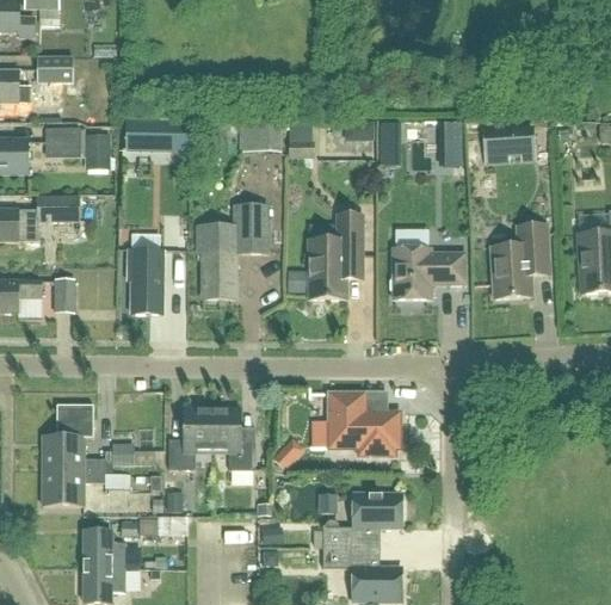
[(18,0),(0,0),(0,31),(18,32),(18,36),(32,36),(32,17),(18,17),(18,0)]
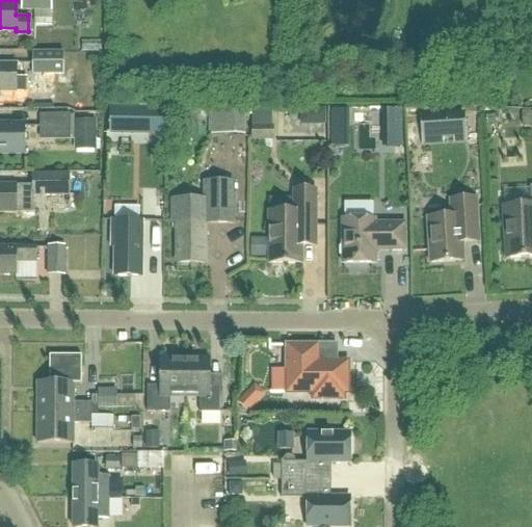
[(62,49),(32,49),(31,72),(62,73),(62,49)]
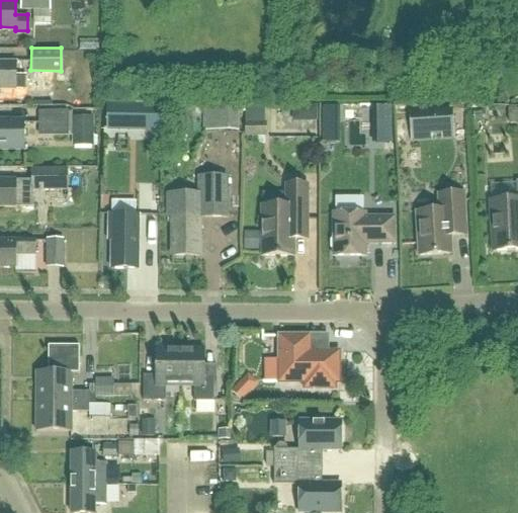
[(15,60),(0,60),(0,87),(15,88),(15,86),(25,86),(25,73),(15,73),(15,60)]
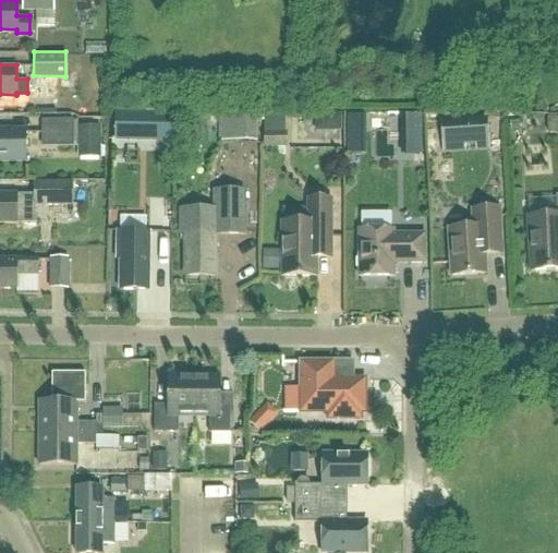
[(255,136),(255,106),(235,106),(235,137),(255,136)]
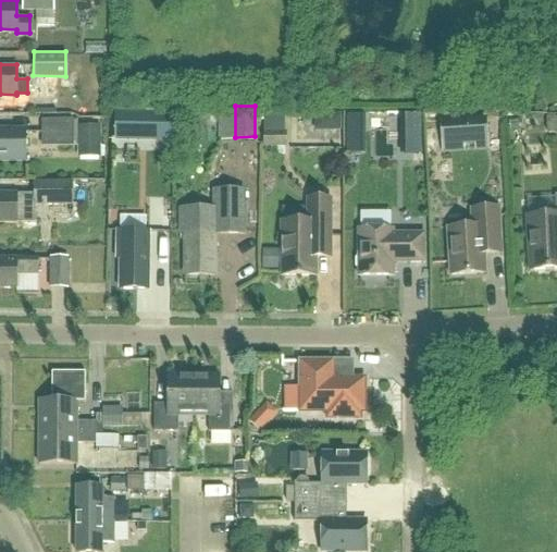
[(73,144),(73,117),(41,117),(41,144),(73,144)]
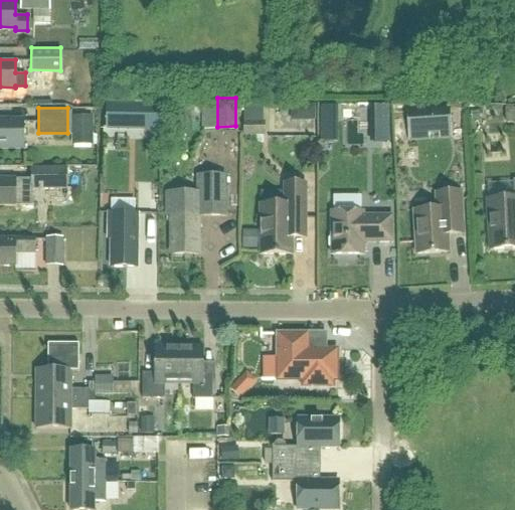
[(24,118),(0,118),(0,146),(24,147),(24,118)]
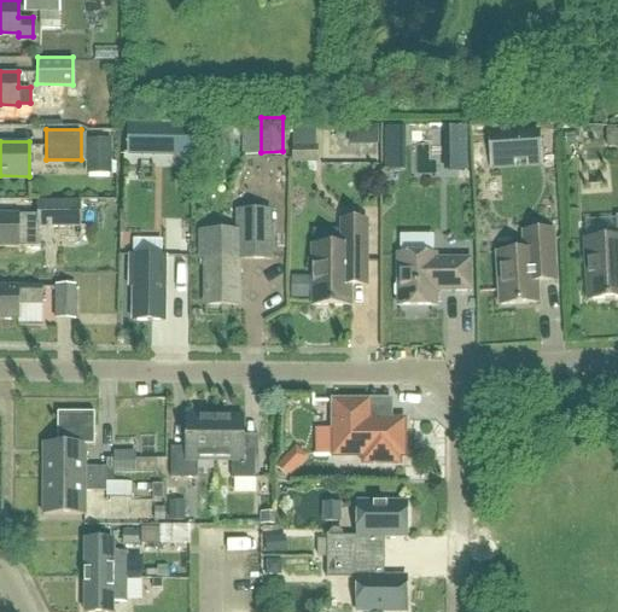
[(386,144),(386,167),(402,167),(402,144),(386,144)]
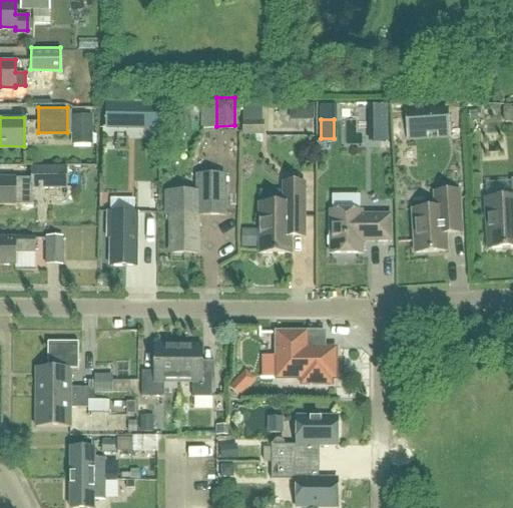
[(82,144),(98,141),(95,122),(79,125),(82,144)]
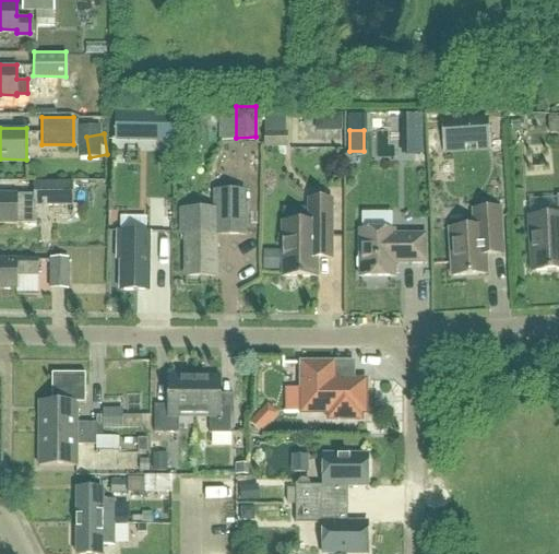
[(72,203),(72,179),(34,179),(34,203),(72,203)]
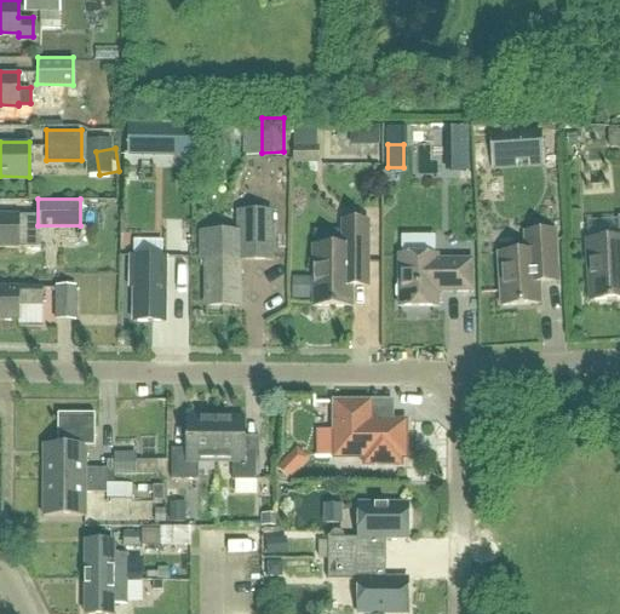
[(274,207),(240,206),(240,227),(202,227),(202,254),(207,254),(206,300),(240,300),(241,254),(273,254),(274,207)]
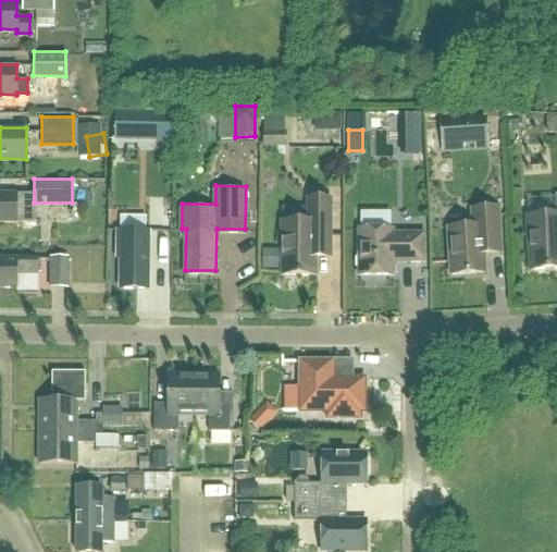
[(16,191),(0,191),(0,221),(16,221),(16,191)]
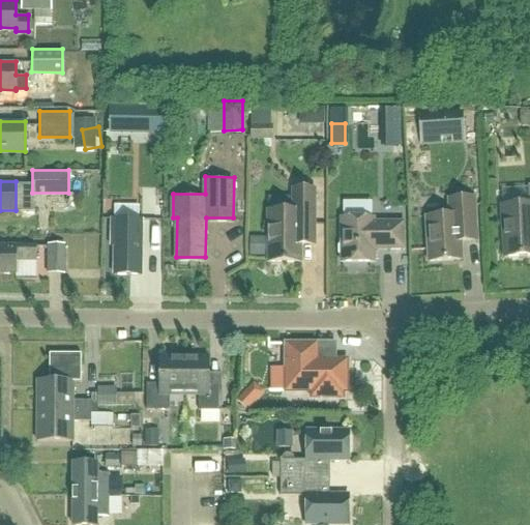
[(529,181),(529,182),(529,195),(529,200),(502,202),(505,254),(529,252),(529,181)]
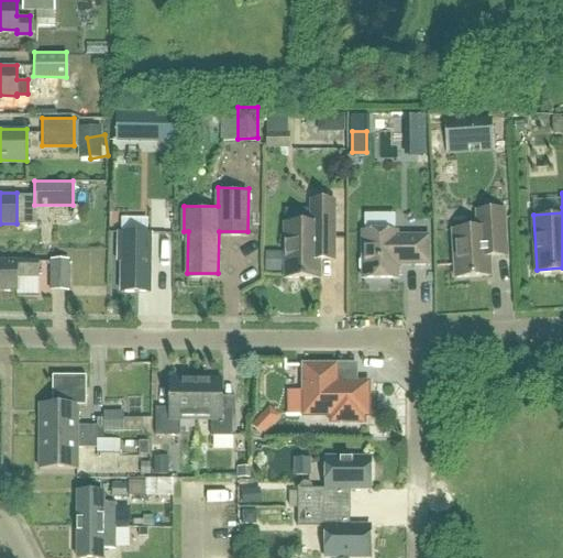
[(335,197),(311,197),(311,220),(285,220),(285,274),(321,274),(321,237),(335,237),(335,197)]
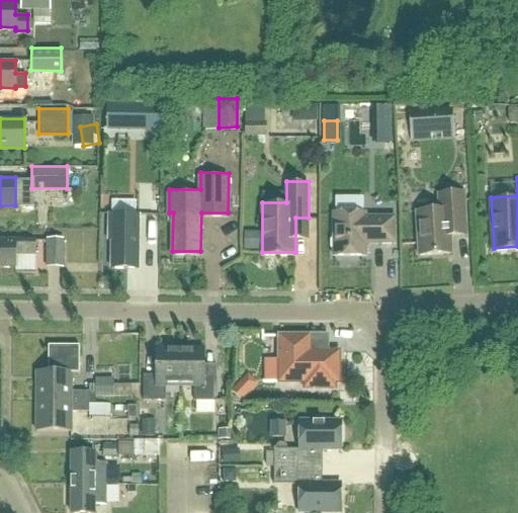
[(467,232),(464,189),(439,190),(440,206),(417,208),(420,252),(452,250),(451,233),(467,232)]
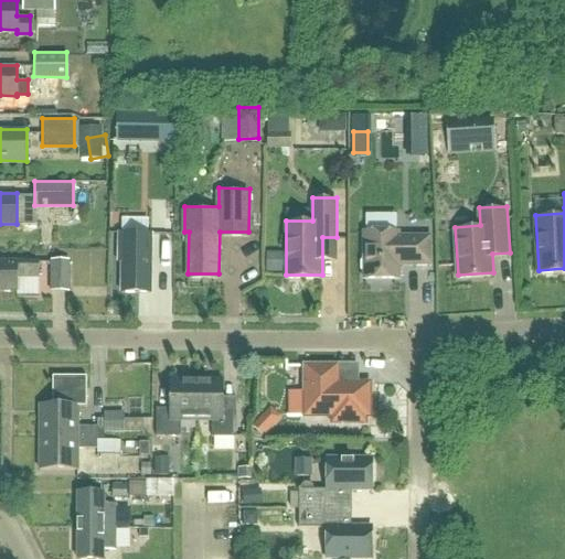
[(152,229),(119,228),(118,259),(123,259),(121,289),(151,289),(152,229)]
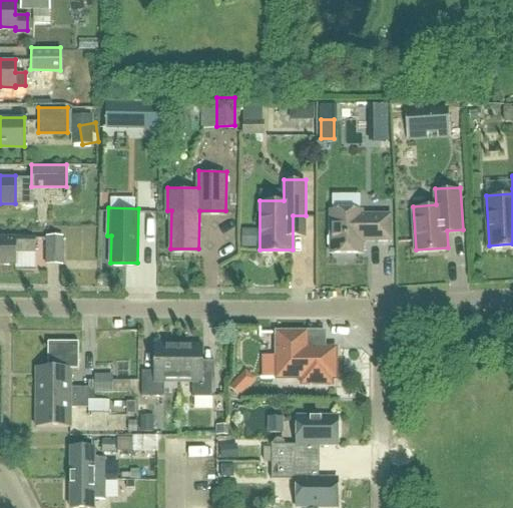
[(363,211),(363,207),(331,207),(331,249),(363,249),(363,234),(373,234),(373,237),(392,237),(391,211),(363,211)]
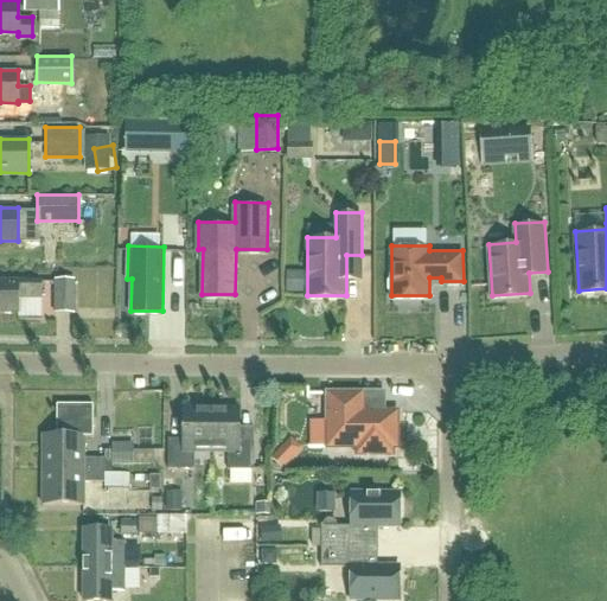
[(18,277),(18,276),(0,276),(0,309),(18,311),(18,295),(40,295),(40,277),(18,277)]
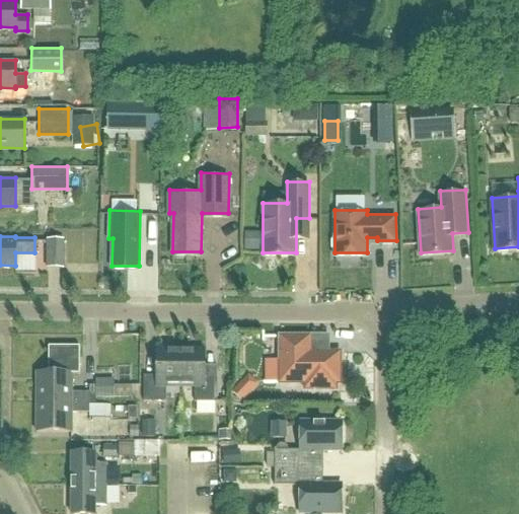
[(63,236),(46,236),(46,265),(63,265),(63,236)]
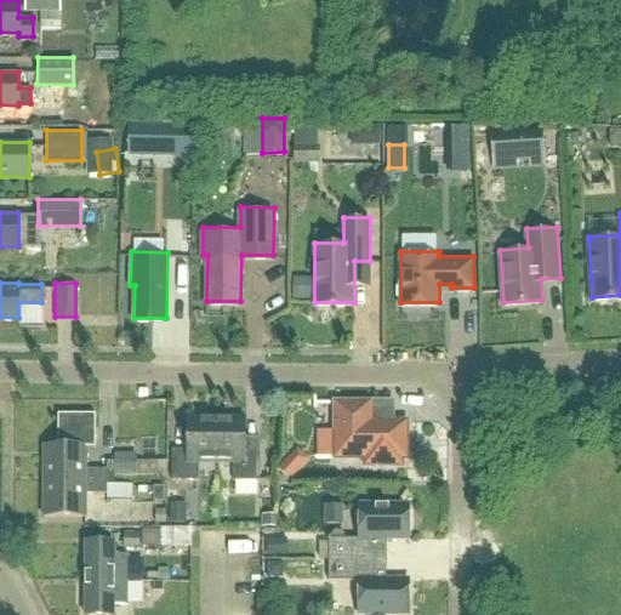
[(393,417),(393,398),(335,398),(335,427),(315,427),(315,454),(335,454),(365,455),(365,462),(402,462),(402,455),(406,455),(406,417),(393,417)]
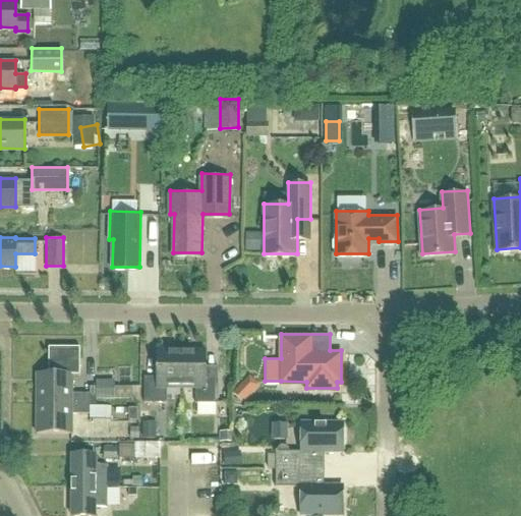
[(37,400),(90,401),(90,390),(72,390),(72,371),(80,371),(80,344),(49,344),(49,370),(37,370),(37,400)]
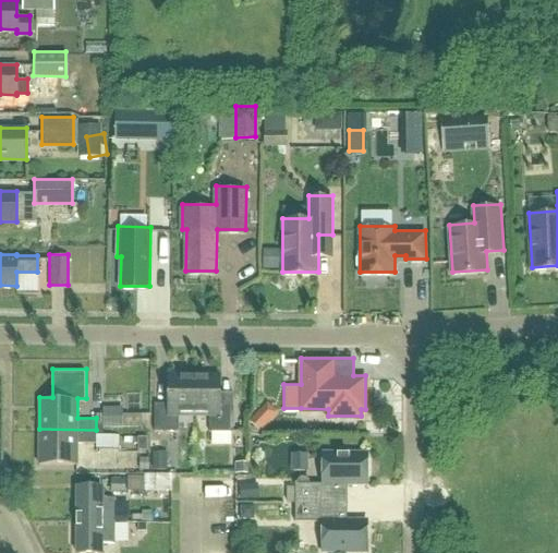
[(179,412),(194,412),(195,373),(169,372),(169,400),(155,400),(155,429),(179,429),(179,412)]
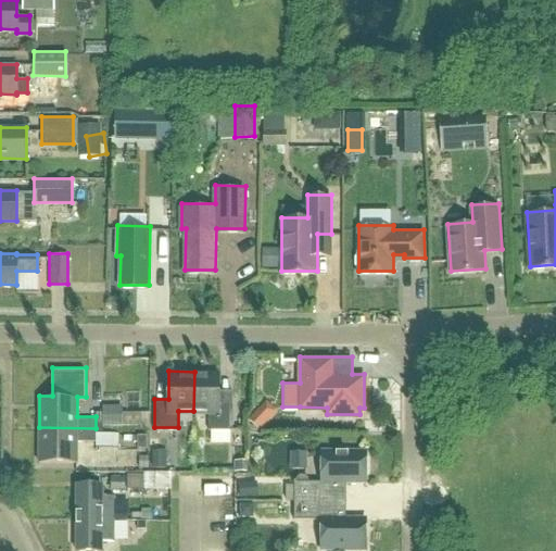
[(194,372),(193,411),(209,411),(209,427),(232,428),(232,400),(219,400),(219,372),(194,372)]
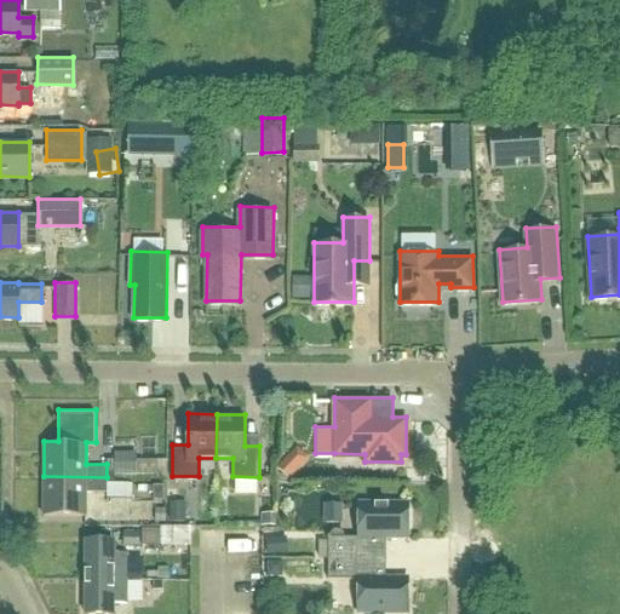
[(170,474),(170,455),(141,457),(142,475),(170,474)]
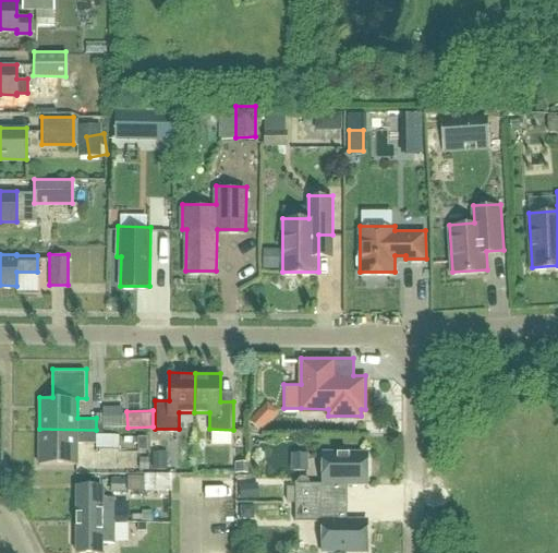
[(96,430),(39,429),(39,461),(77,461),(77,441),(96,441),(96,430)]
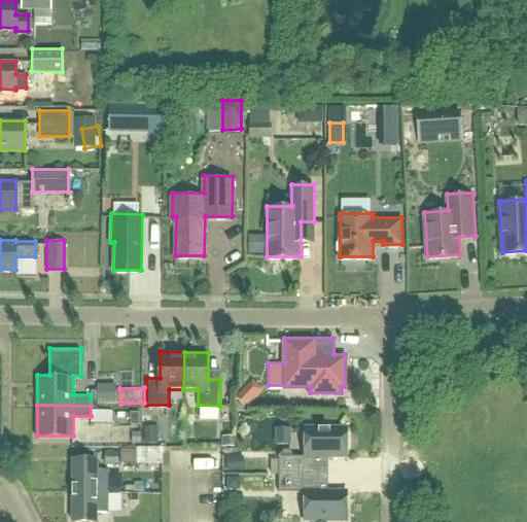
[(116,419),(115,406),(94,408),(94,421),(116,419)]
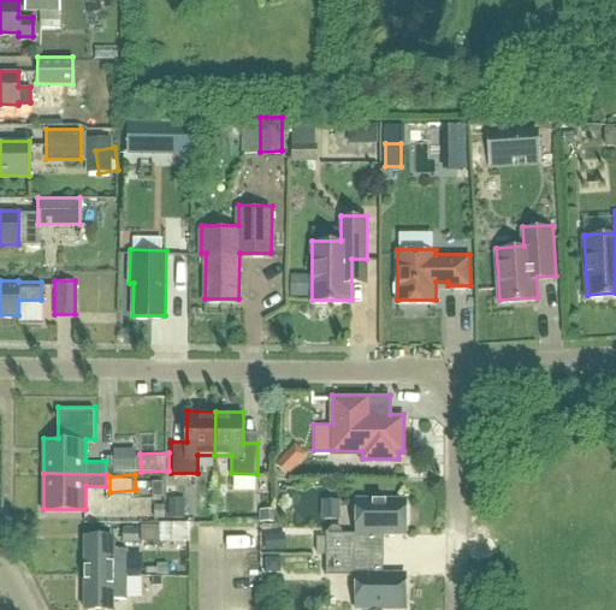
[(318,534),(317,550),(374,551),(374,532),(406,532),(406,497),(356,496),(356,529),(326,529),(326,534),(318,534)]
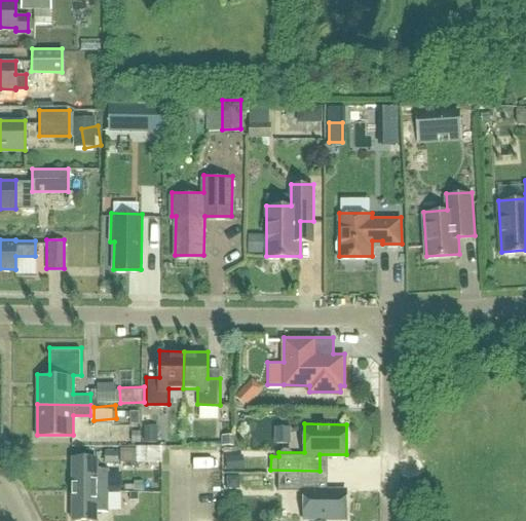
[(139,443),(139,461),(164,462),(164,444),(139,443)]
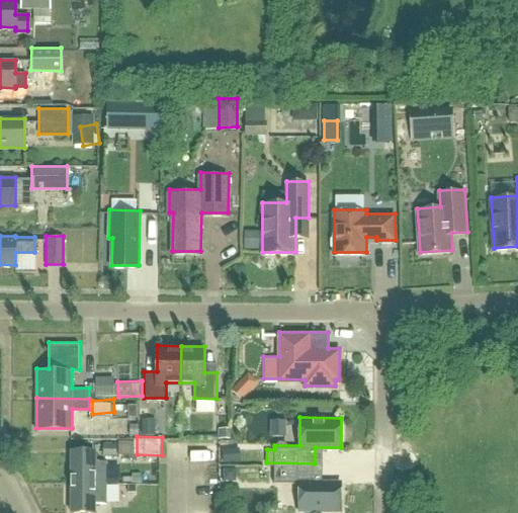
[(71,480),(106,480),(106,458),(95,458),(95,448),(72,448),(71,480)]
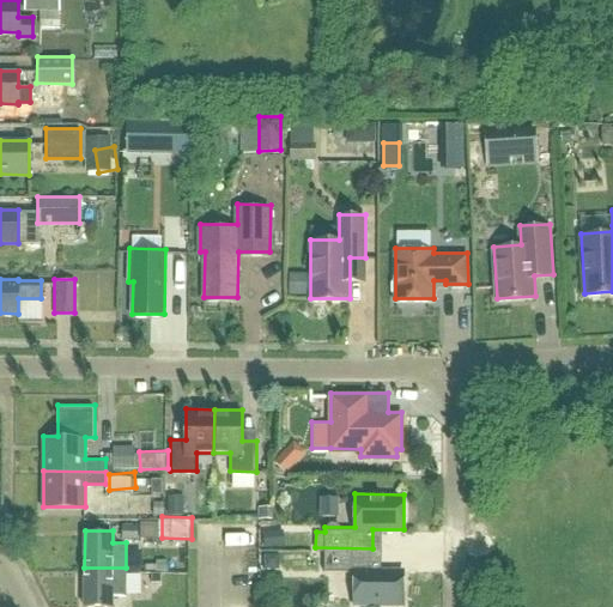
[(372,548),(315,547),(315,548),(325,548),(323,569),(354,569),(354,602),(404,602),(404,568),(372,568),(372,548)]
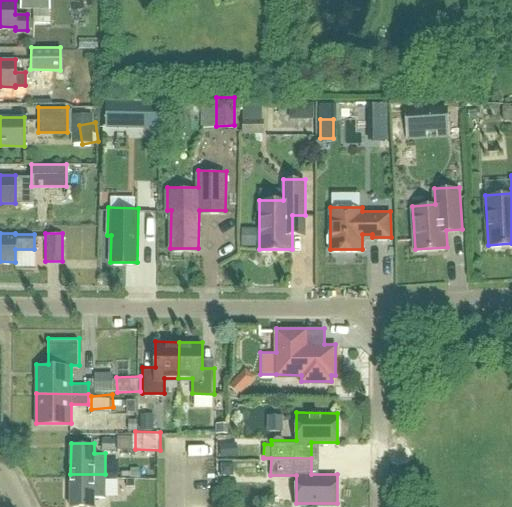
[(105,494),(105,477),(105,474),(70,474),(70,505),(94,505),(94,494),(105,494)]
